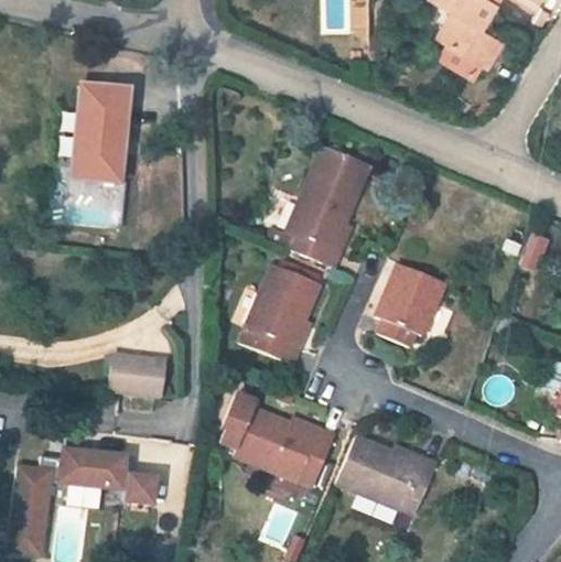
[(497,3),(492,0),(433,0),(455,12),(439,40),(454,49),(445,62),(468,76),(477,63),(484,66),(488,69),(503,43),(482,29),(497,3)]
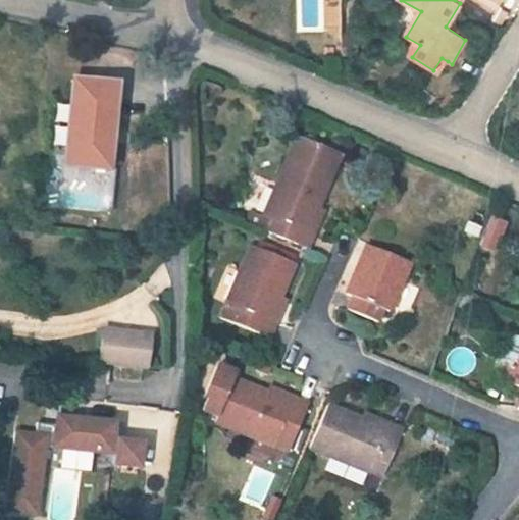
[(448,61),(442,58),(433,70),(439,74),(448,61)]
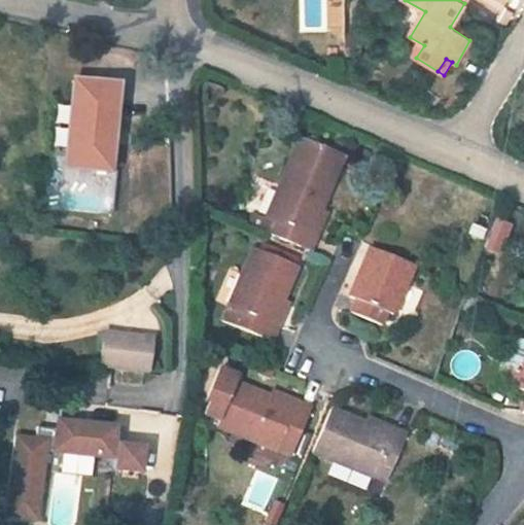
[(118,81),(74,77),(67,165),(112,169),(118,81)]
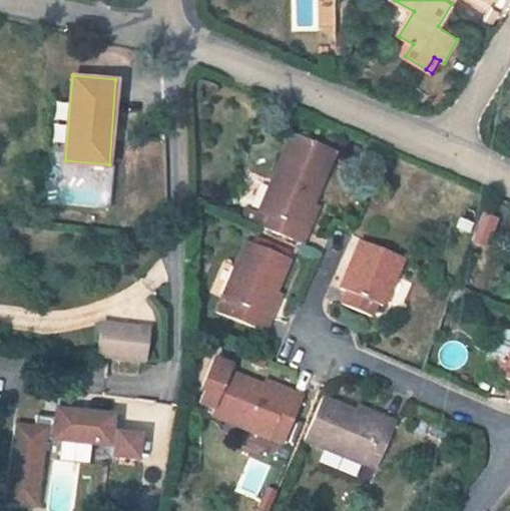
[(304,243),(310,229),(303,226),(314,203),(328,169),(337,150),(295,132),(287,151),(256,222),(304,243)]
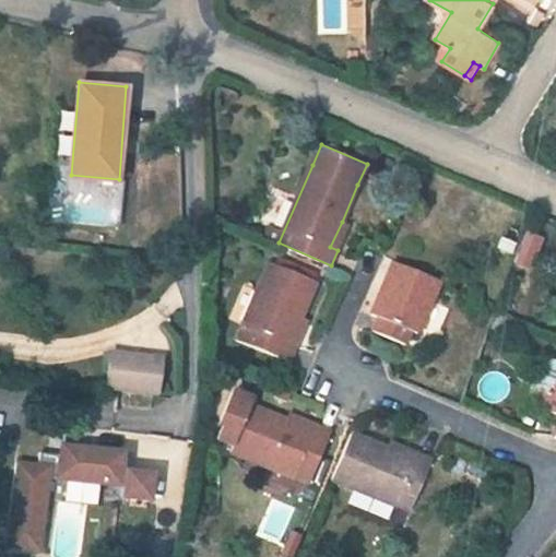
[(342,222),(330,247),(338,250),(349,225),(342,222)]
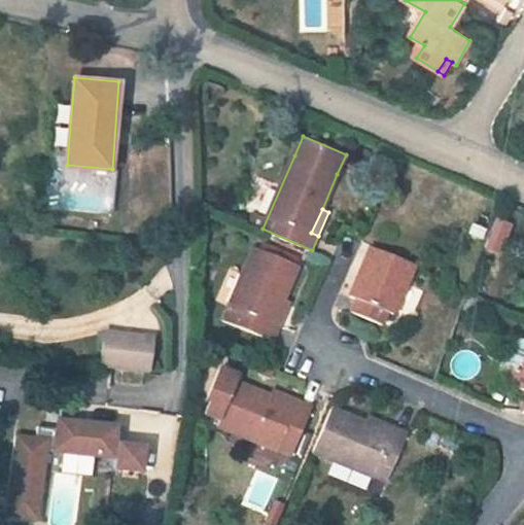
[(276,341),(281,327),(275,324),(286,300),(301,265),(257,246),(226,319),(276,341)]
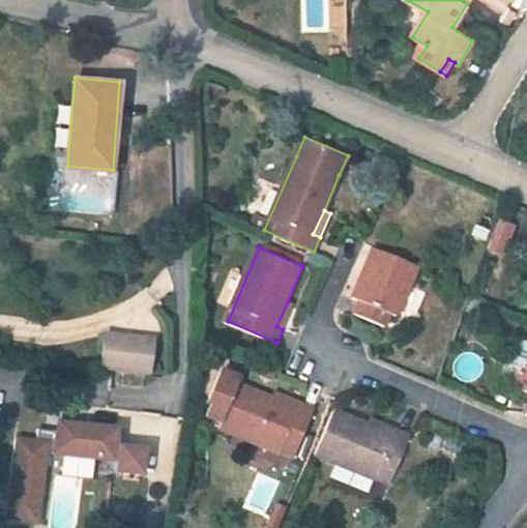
[(398,316),(418,265),(376,248),(355,298),(360,300),(356,313),(386,325),(392,314),(398,316)]
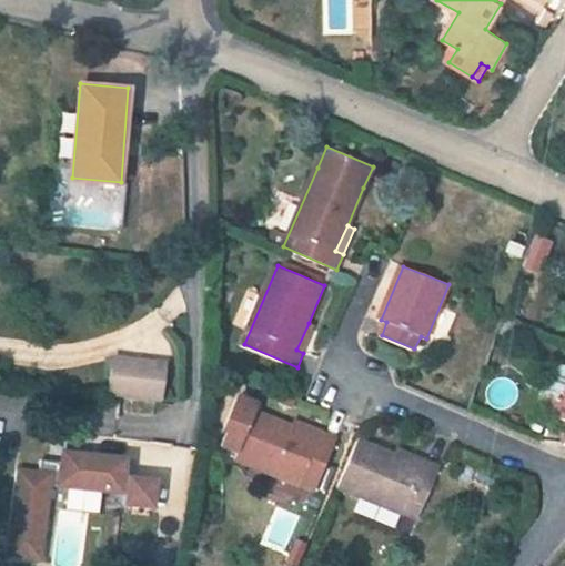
[(309,323),(296,350),(303,353),(315,326),(309,323)]
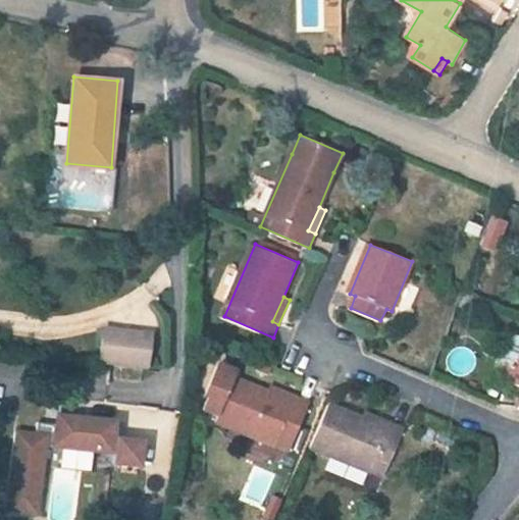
[(153,333),(106,327),(102,361),(149,367),(153,333)]
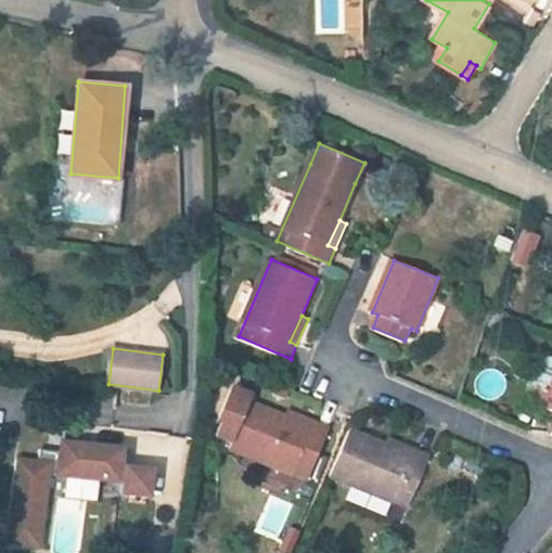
[(331,427),(317,421),(313,427),(289,416),(251,401),(253,396),(233,388),(220,419),(223,421),(218,434),(234,440),(232,447),(309,479),(331,427)]
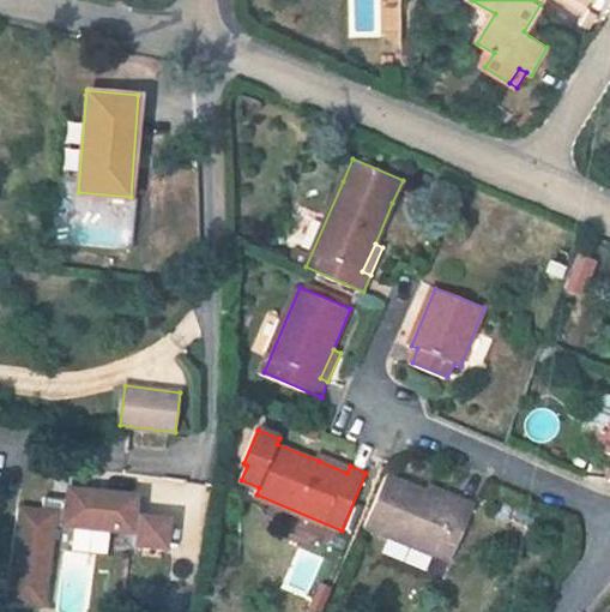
[(609,435),(599,430),(593,444),(609,451),(609,435)]
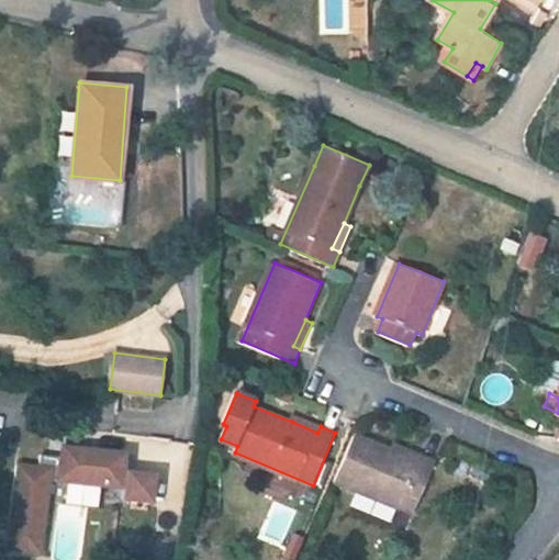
[(292,422),(317,433),(321,426),(294,415),(292,422)]
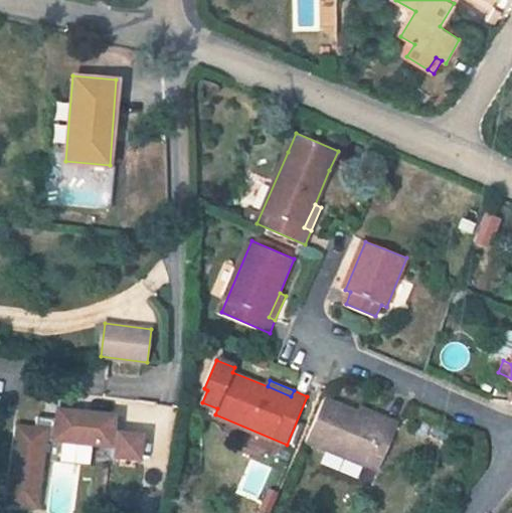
[(400,421),(386,415),(384,422),(360,412),(326,397),(309,440),(380,469),(400,421)]
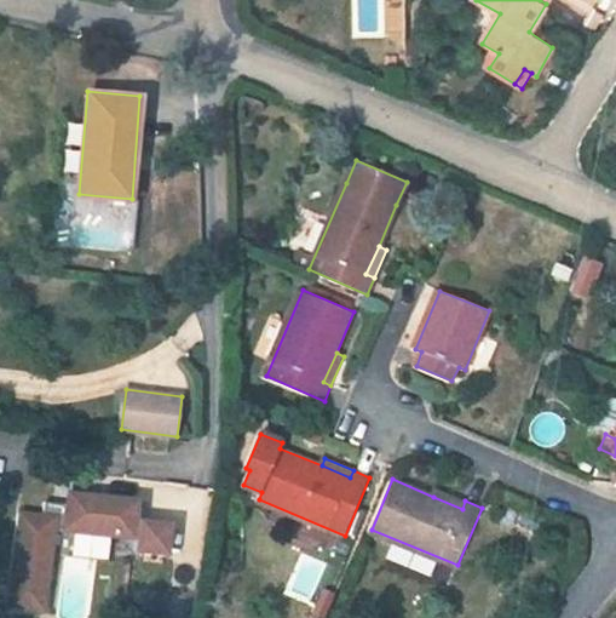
[(433,497),(462,509),(465,501),(437,490),(433,497)]
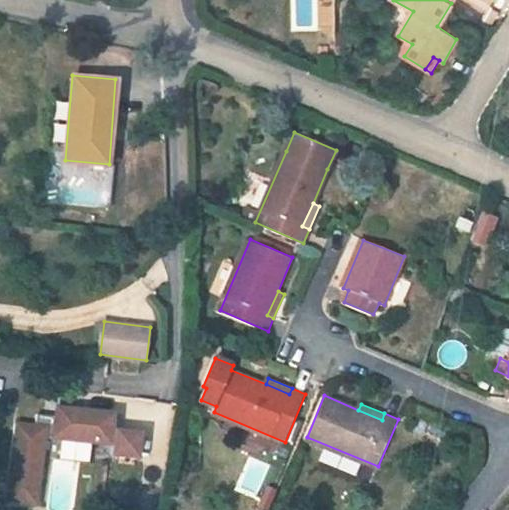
[(7,501),(39,505),(48,437),(112,445),(115,431),(117,414),(60,407),(58,417),(40,414),(38,425),(18,423),(7,501)]
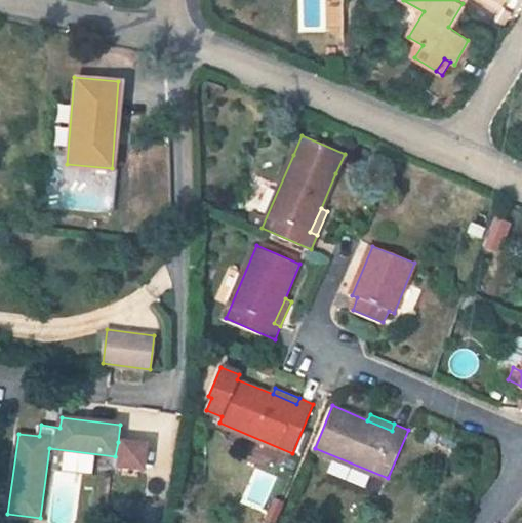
[(147,446),(118,442),(115,456),(114,467),(143,471),(147,446)]
